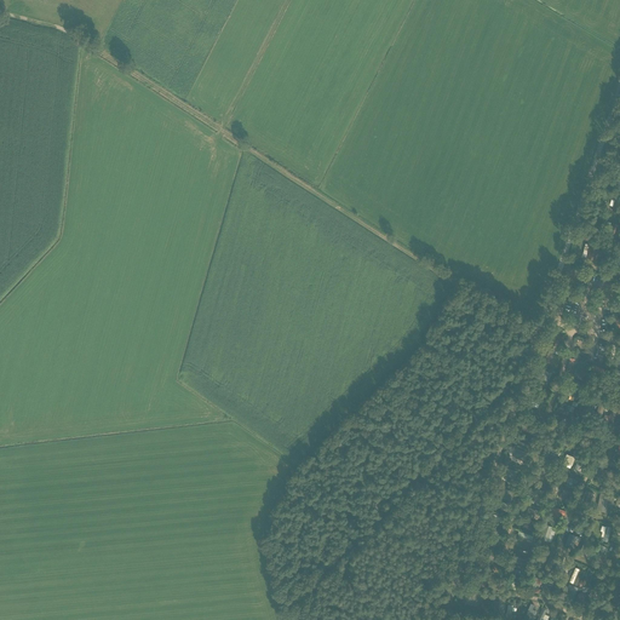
[(619,231),(618,230),(619,227),(612,224),(610,224),(609,229),(610,229),(608,234),(616,236),(618,231),(619,231)]
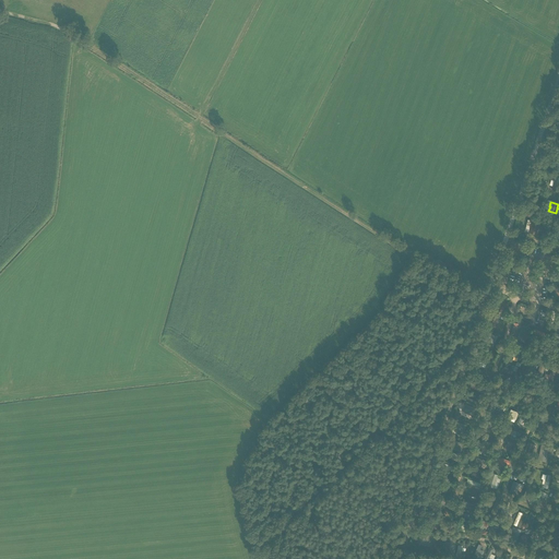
[(532,221),(530,227),(528,227),(527,232),(530,232),(528,233),(537,235),(539,226),(543,227),(543,229),(546,230),(548,225),(532,221)]
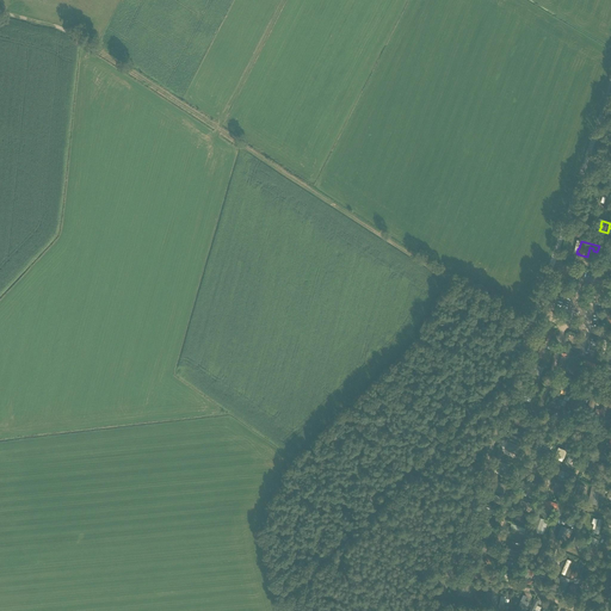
[(535,350),(543,352),(548,337),(553,338),(555,333),(542,328),(535,350)]
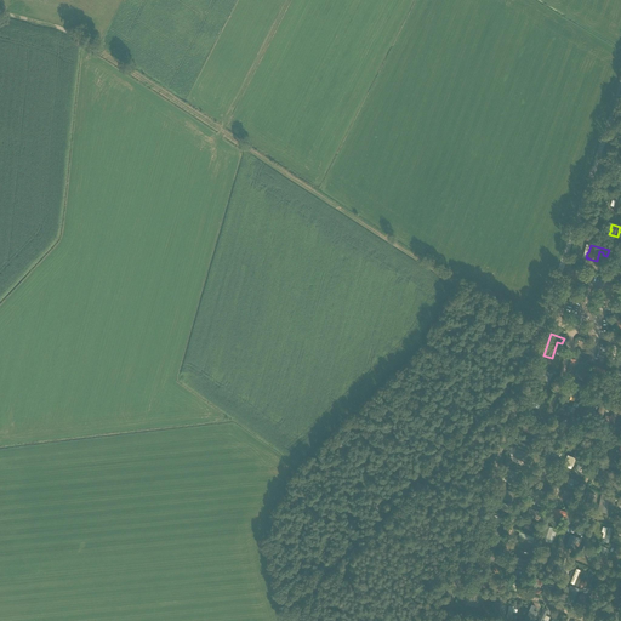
[(580,362),(576,374),(585,377),(590,364),(580,362)]
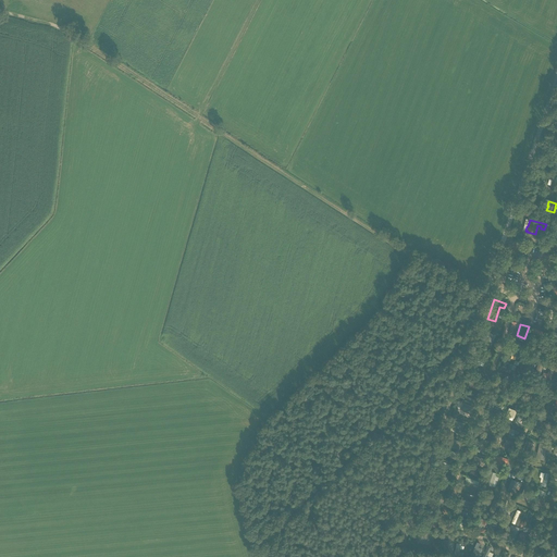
[(534,342),(540,343),(543,332),(533,329),(532,333),(536,334),(534,342)]
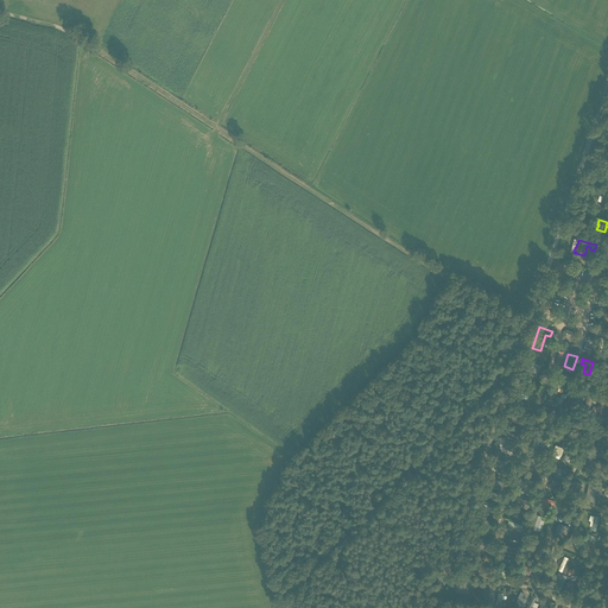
[(531,372),(538,374),(542,366),(530,361),(525,372),(529,373),(529,372),(530,373),(531,372)]
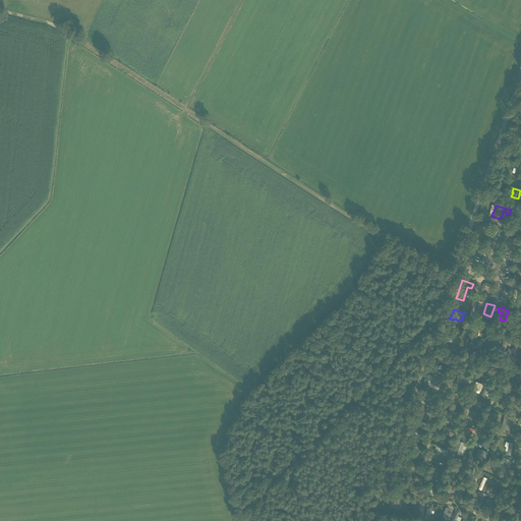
[(512,322),(520,324),(520,320),(520,313),(515,312),(512,322)]
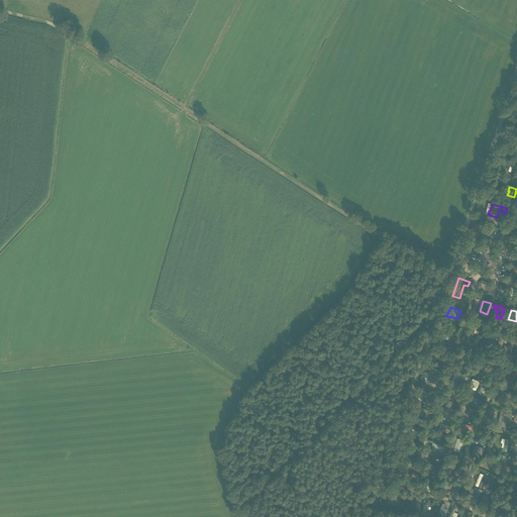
[(474,330),(483,333),(485,325),(476,323),(474,330)]
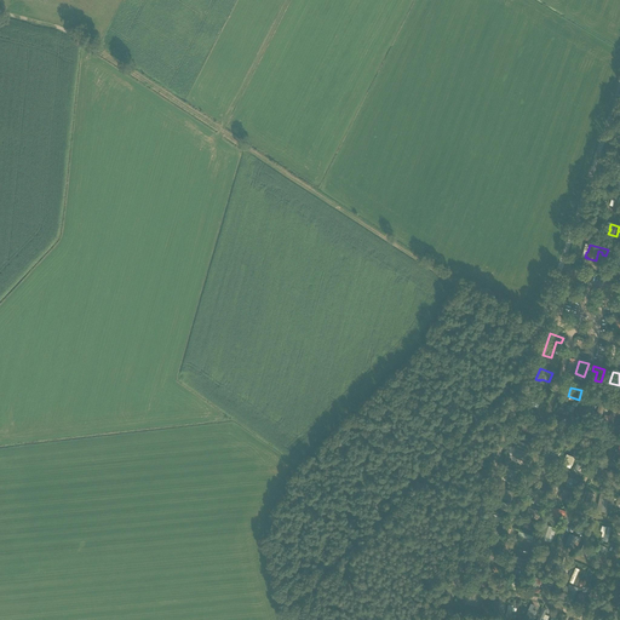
[(578,413),(589,415),(592,403),(586,401),(584,408),(580,407),(578,413)]
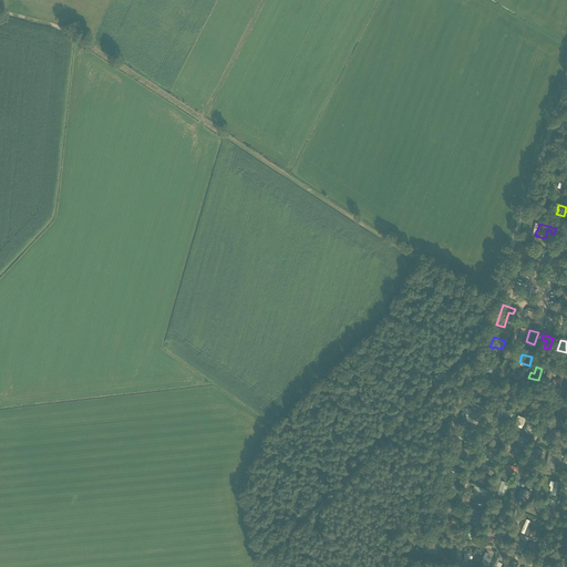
[(526,373),(513,369),(511,374),(514,375),(515,373),(516,374),(514,378),(519,380),(521,377),(524,378),(526,373)]
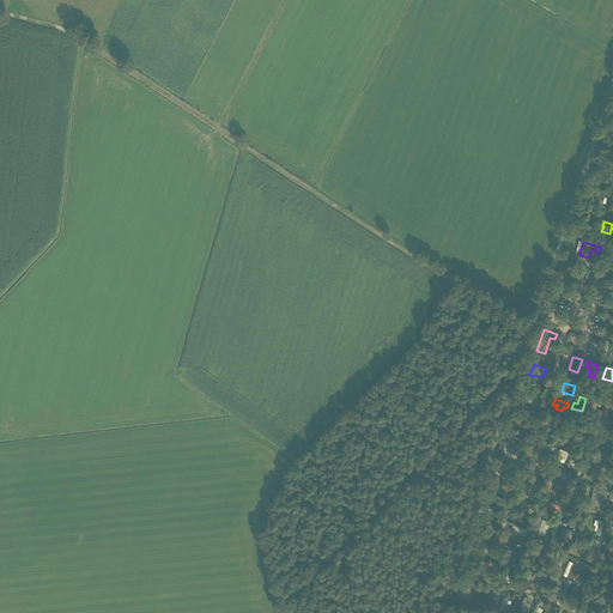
[(584,412),(594,414),(599,400),(593,399),(590,407),(586,406),(584,412)]
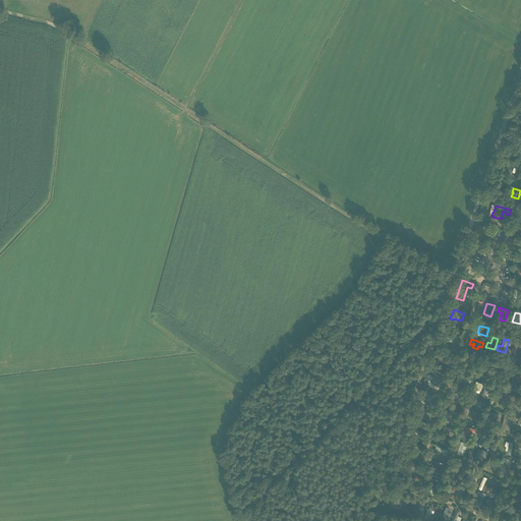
[(507,353),(515,355),(519,343),(514,342),(512,350),(508,348),(507,353)]
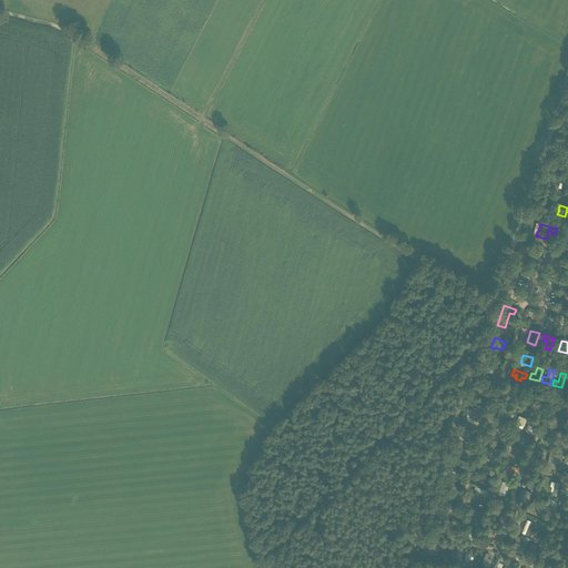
[(483,384),(492,388),(494,382),(483,376),(482,378),(483,379),(483,381),(484,381),(483,384)]
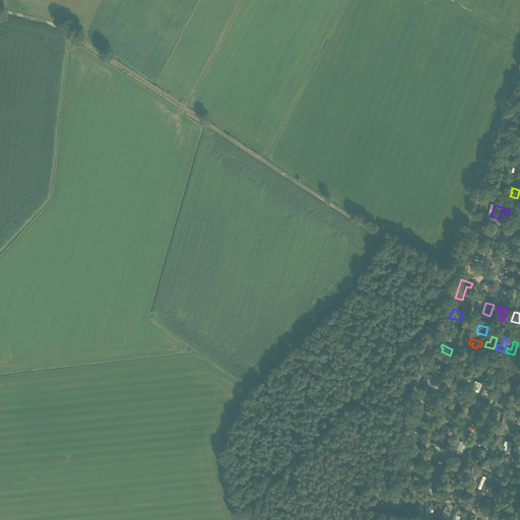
[(477,358),(472,351),(463,359),(467,364),(477,358)]
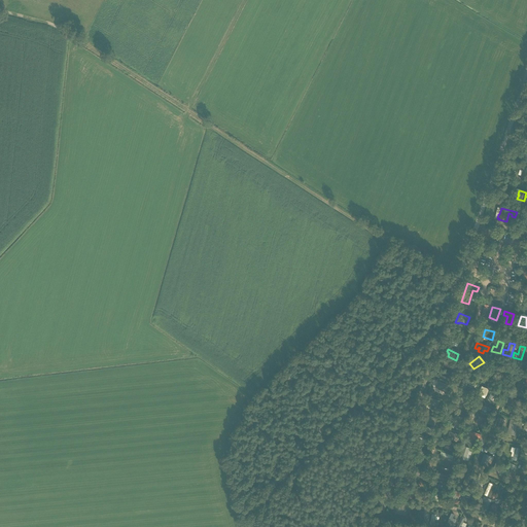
[(493,377),(497,365),(493,364),(489,375),(493,377)]
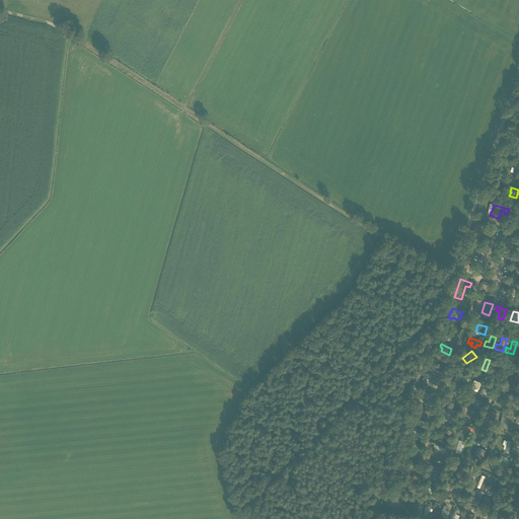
[(502,364),(498,362),(493,373),(497,374),(502,364)]
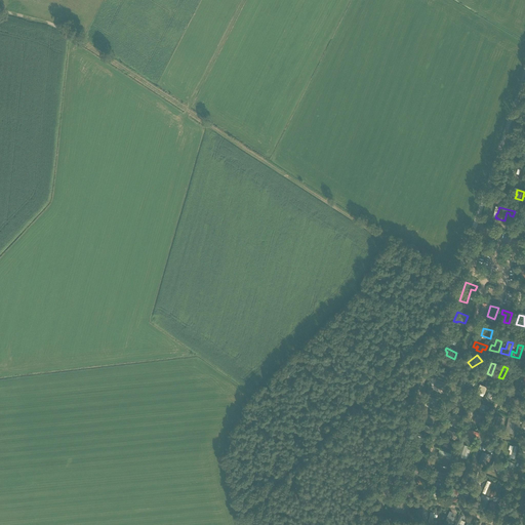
[(434,387),(443,391),(446,384),(437,379),(434,387)]
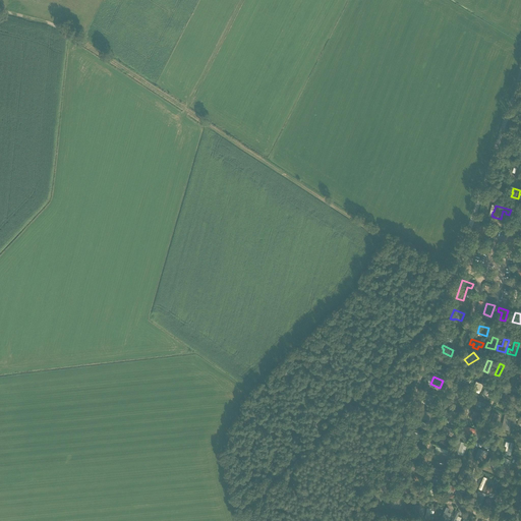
[(458,384),(453,394),(462,398),(467,389),(458,384)]
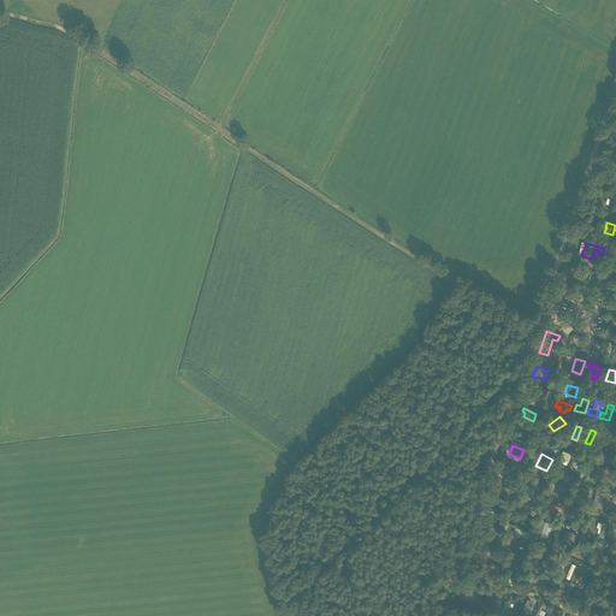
[(501,469),(499,473),(505,475),(511,477),(514,468),(502,465),(501,469)]
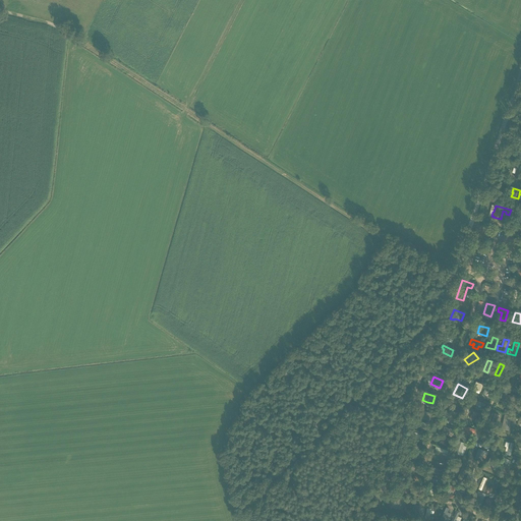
[(502,402),(510,404),(512,396),(503,394),(502,402)]
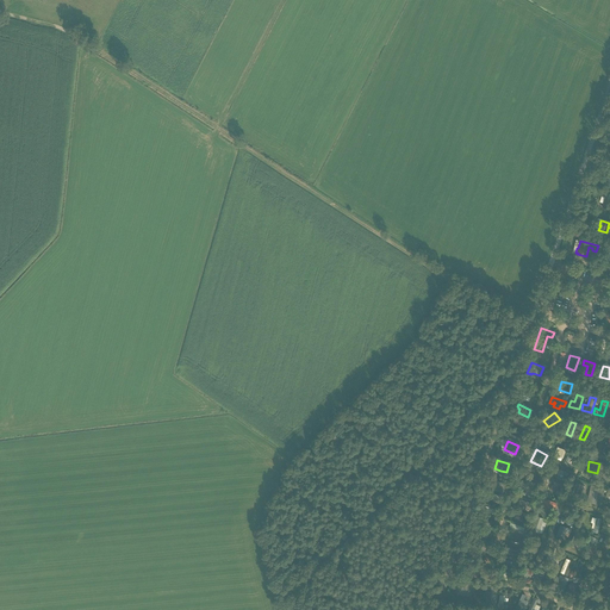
[(528,475),(523,484),(530,486),(529,490),(534,492),(540,480),(528,475)]
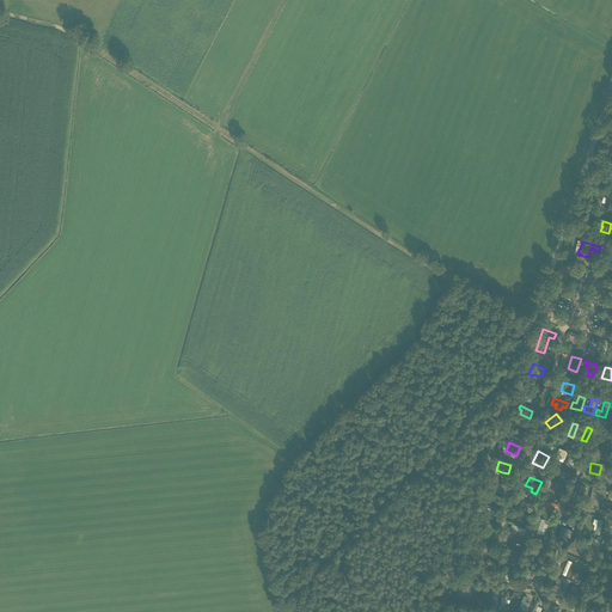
[(552,493),(561,495),(564,487),(556,483),(552,493)]
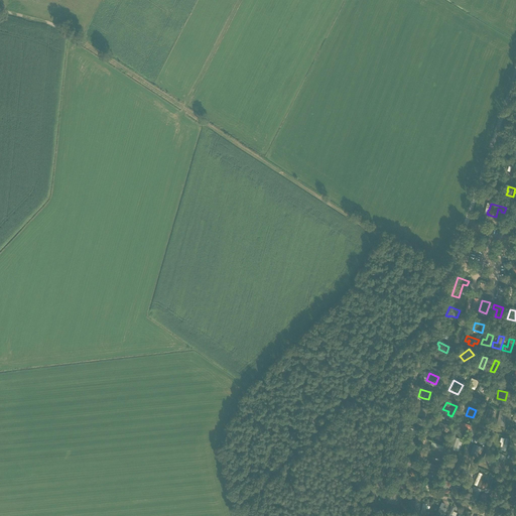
[(495,411),(487,408),(483,417),(491,420),(495,411)]
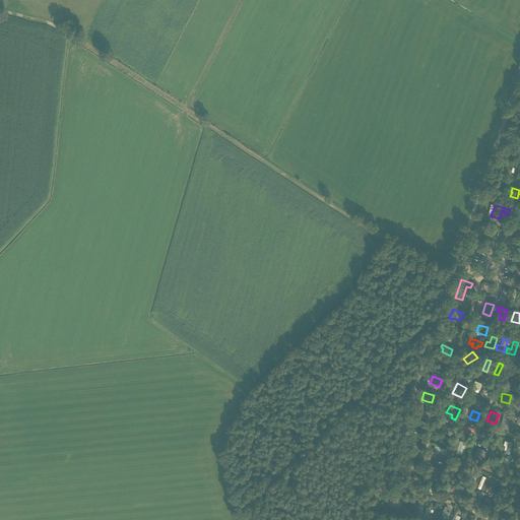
[(504,414),(501,428),(508,430),(509,425),(510,419),(514,420),(514,417),(504,414)]
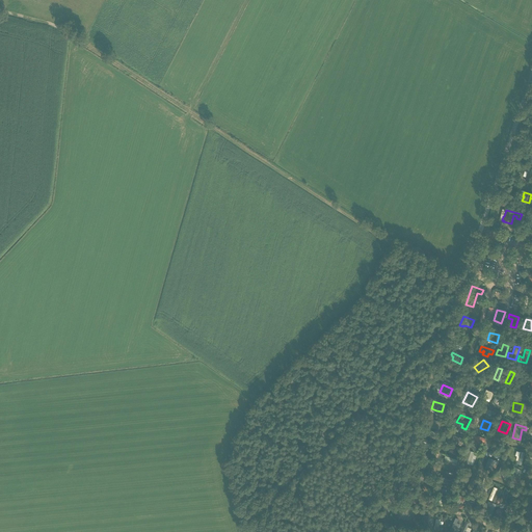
[(468,451),(463,462),(474,467),(477,456),(474,455),(474,453),(468,451)]
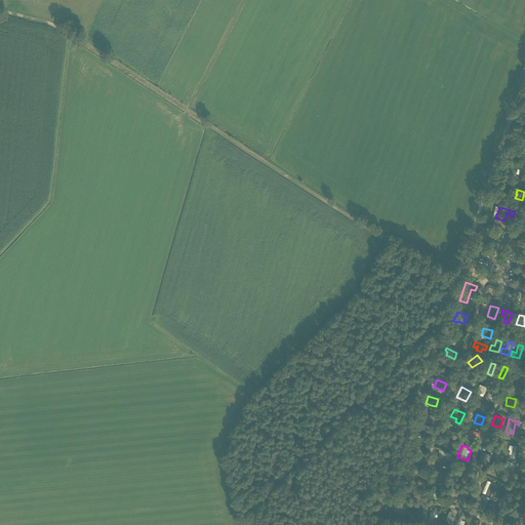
[(402,484),(401,490),(409,492),(410,490),(412,491),(413,488),(402,484)]
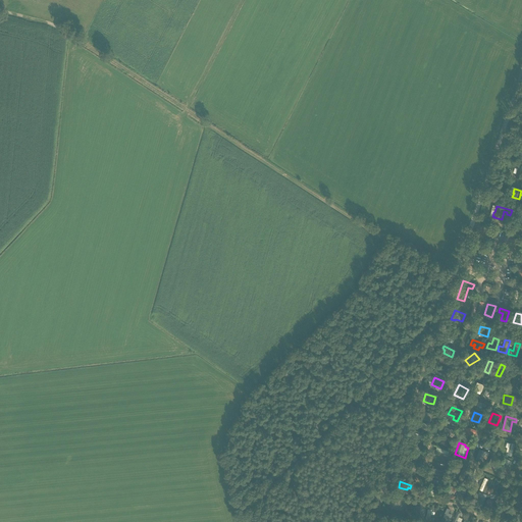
[(390,508),(398,510),(401,500),(394,498),(390,508)]
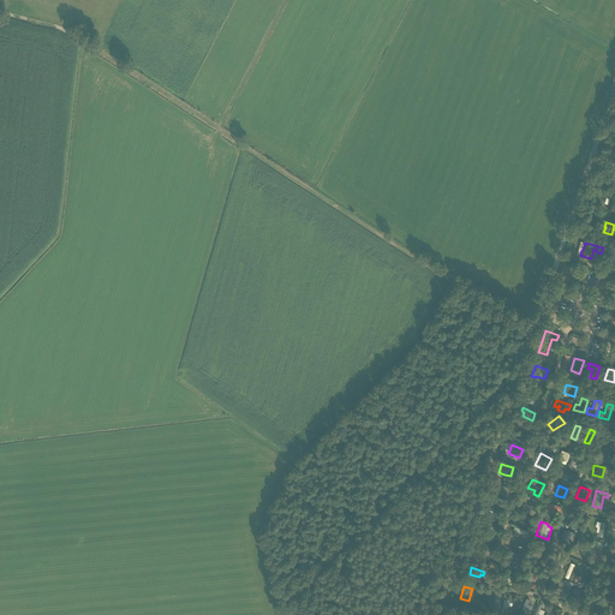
[(508,601),(503,601),(501,614),(505,614),(509,614),(512,611),(507,610),(508,601)]
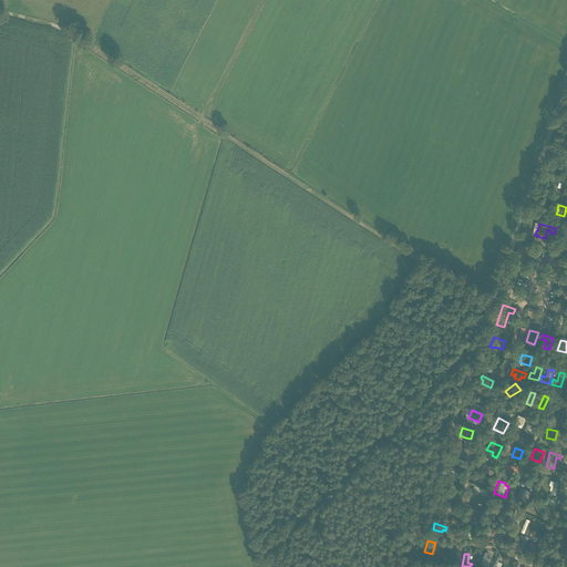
[(558,555),(554,554),(549,563),(554,565),(555,562),(558,563),(559,559),(557,558),(558,555)]
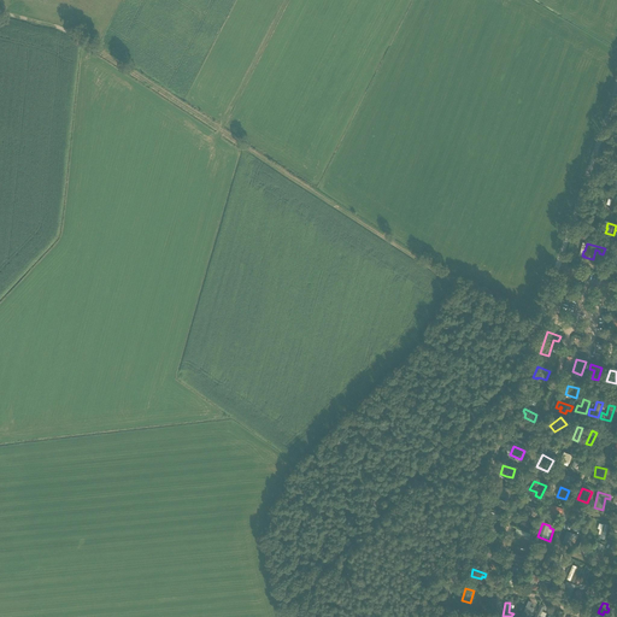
[(500,605),(492,604),(489,612),(500,615),(501,607),(500,607),(500,605)]
